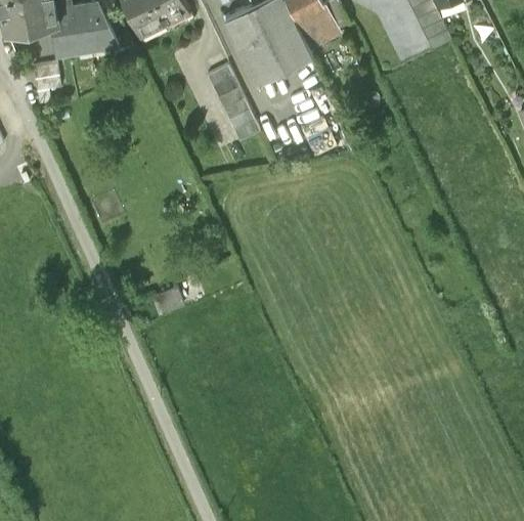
[(0,0),(0,10),(5,29),(50,22),(58,20),(54,0),(0,0)]
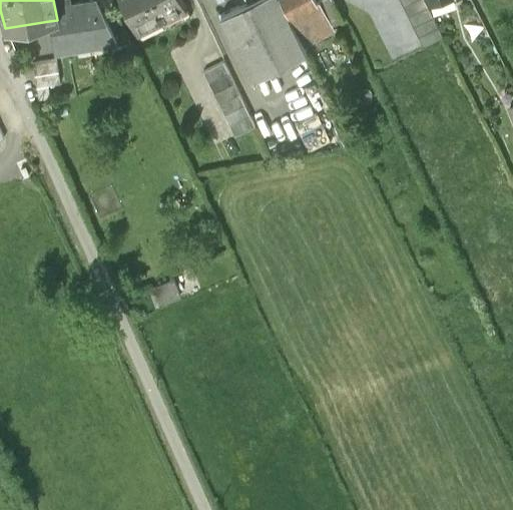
[(70,0),(53,0),(57,20),(49,21),(54,53),(116,43),(95,0),(93,0),(71,3),(70,0)]
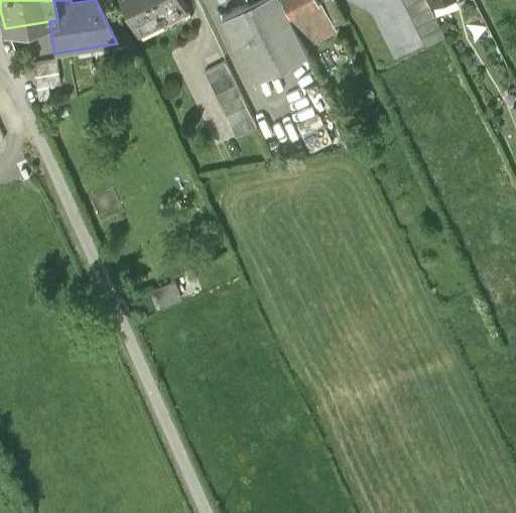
[(186,6),(182,0),(124,0),(138,29),(186,6)]
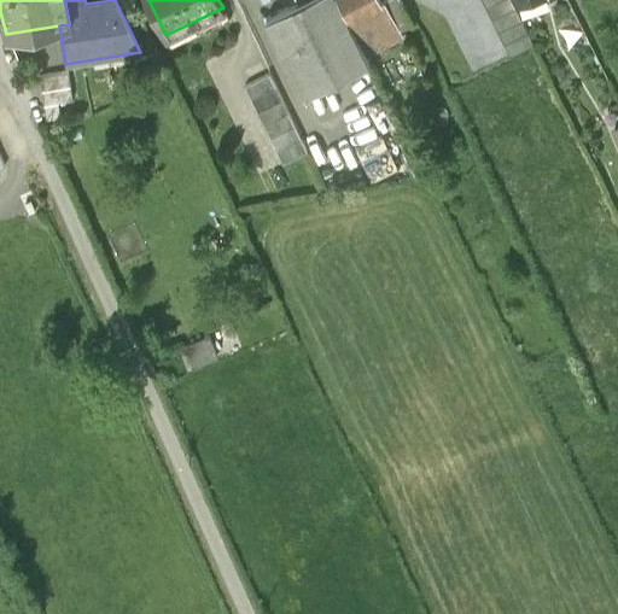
[(266,18),(303,95),(369,64),(360,44),(338,0),(303,0),(297,3),(266,18)]
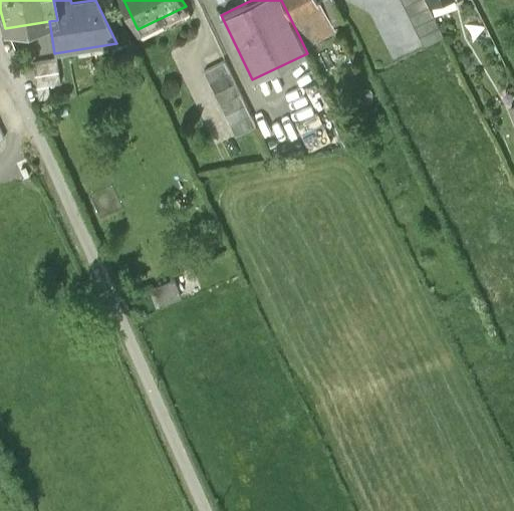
[(281,0),(299,36),(327,23),(316,1),(317,0),(281,0)]
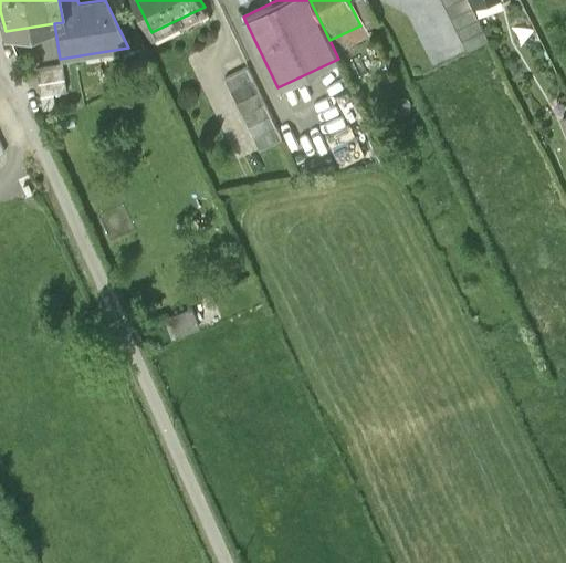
[(349,0),(348,1),(360,25),(375,18),(365,0),(349,0)]
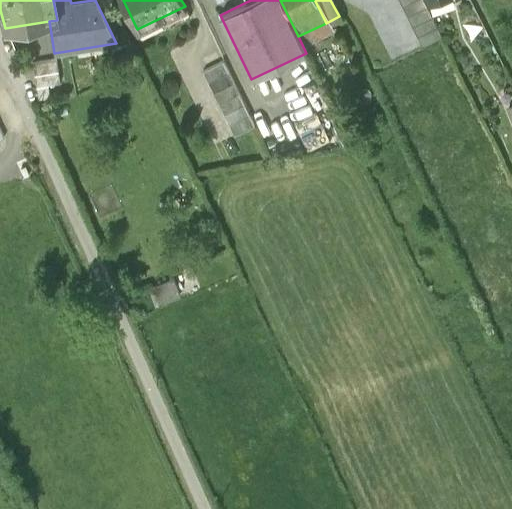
[(423,0),(398,0),(423,47),(442,38),(427,7),(423,0)]
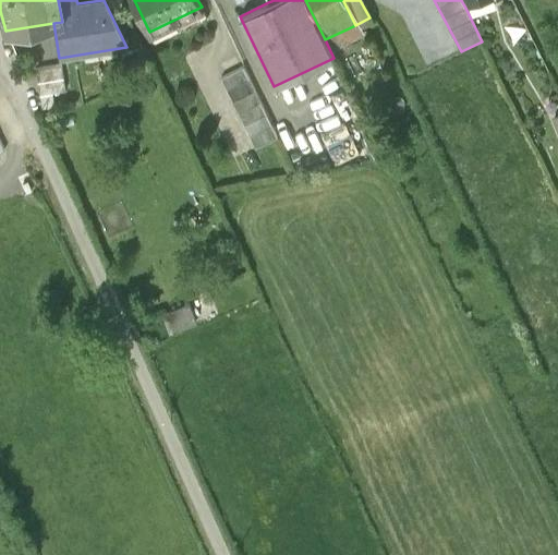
[(61,64),(36,68),(41,107),(55,105),(52,93),(65,91),(61,64)]
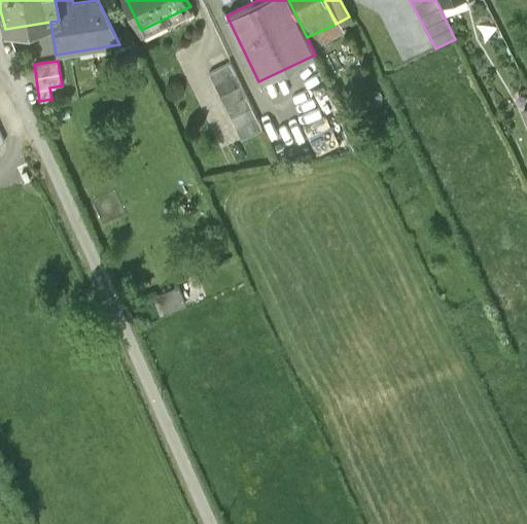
[(262,130),(230,64),(208,74),(241,140),(262,130)]
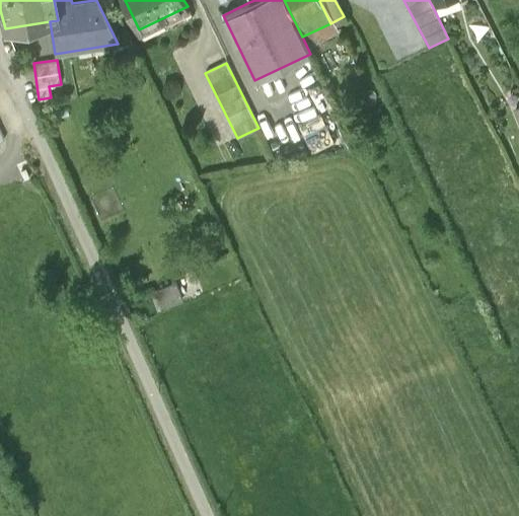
[(298,126),(313,157),(336,147),(320,115),(298,126)]
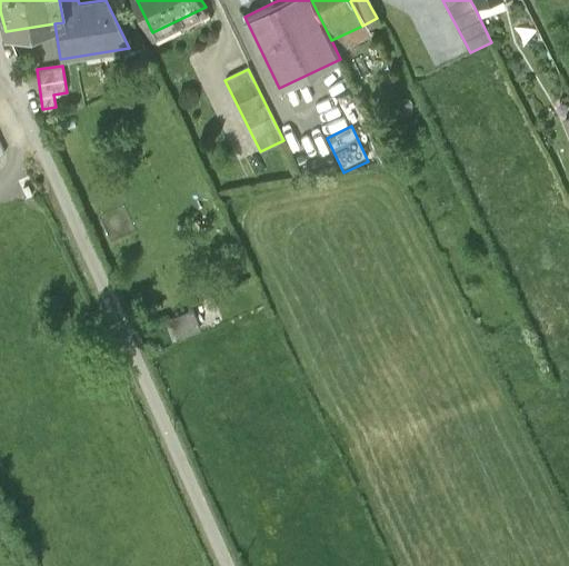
[(192,310),(168,319),(176,340),(199,331),(192,310)]
